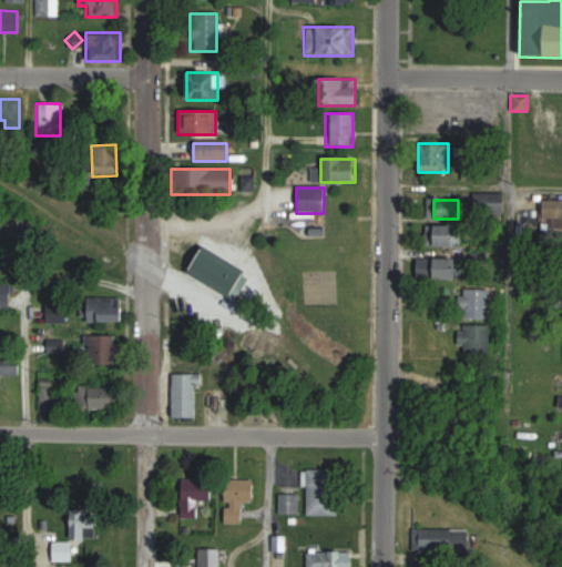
[(554,232),(561,231),(561,201),(540,201),(540,220),(554,220),(554,232)]
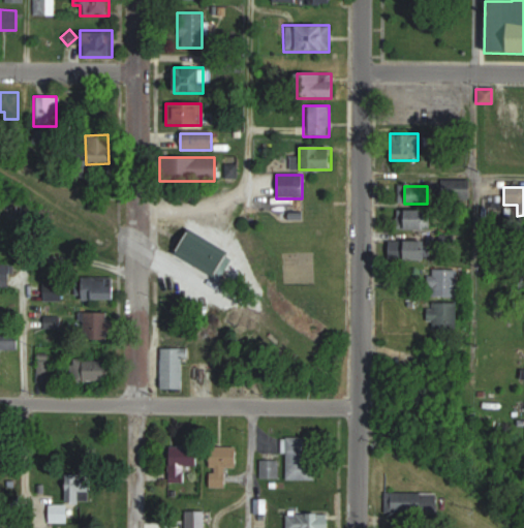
[(403,229),(426,229),(426,211),(403,211),(403,229)]
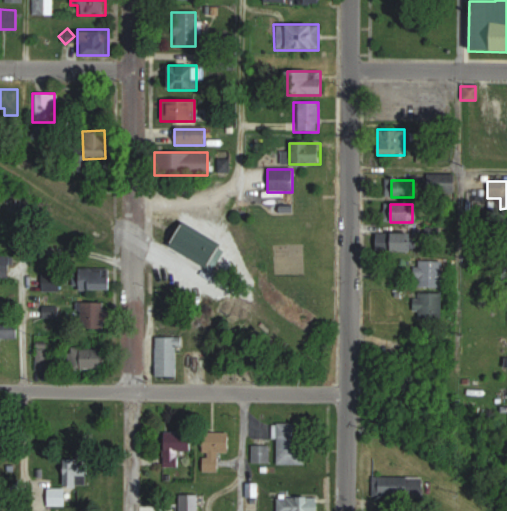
[(221,244),(182,222),(169,247),(208,269),(221,244)]
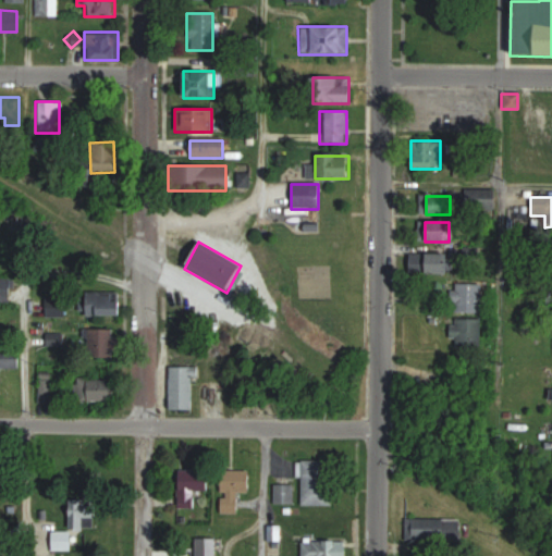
[(425,274),(450,274),(450,254),(425,254),(425,274)]
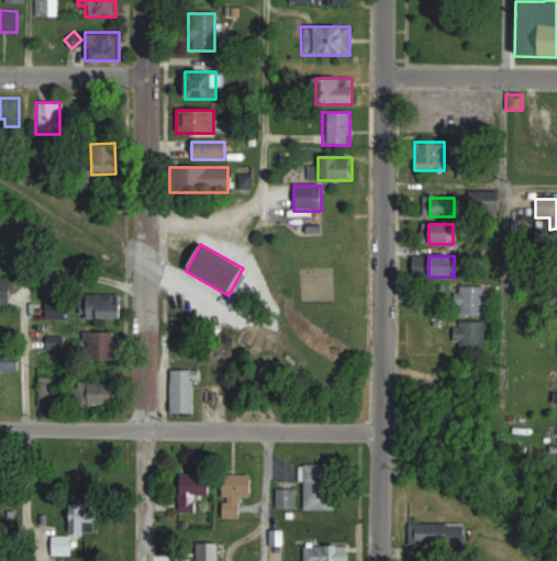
[(483,316),(483,287),(454,287),(454,316),(483,316)]
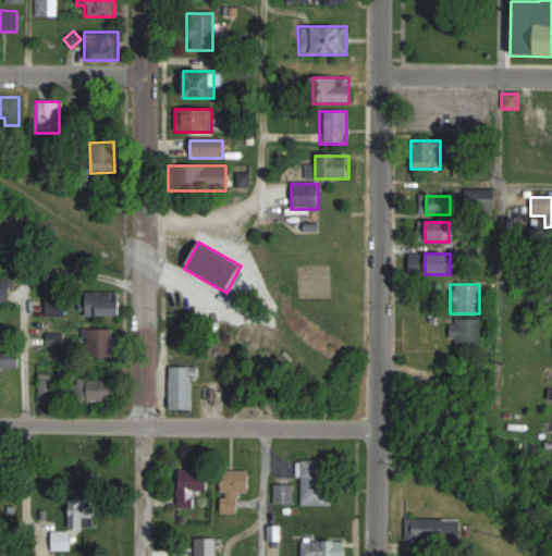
[(119,316),(119,294),(85,294),(85,316),(119,316)]
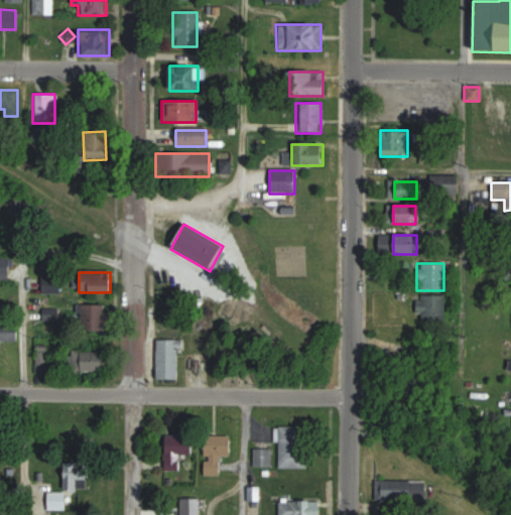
[(39,294),(57,293),(56,273),(38,274),(39,294)]
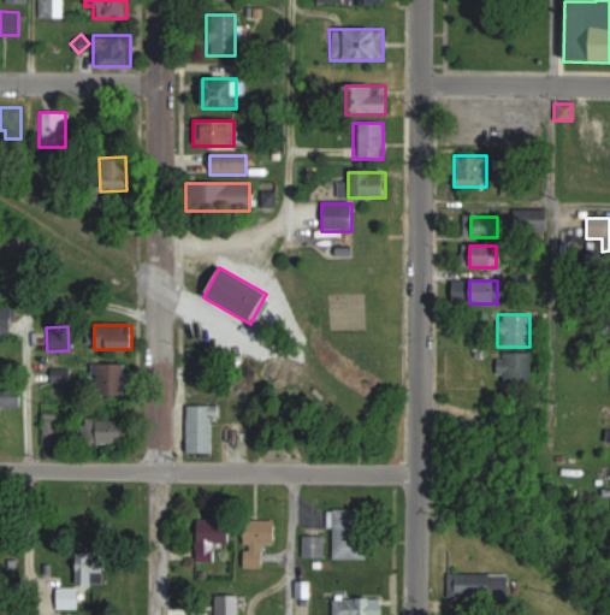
[(497,385),(529,385),(529,353),(497,353),(497,385)]
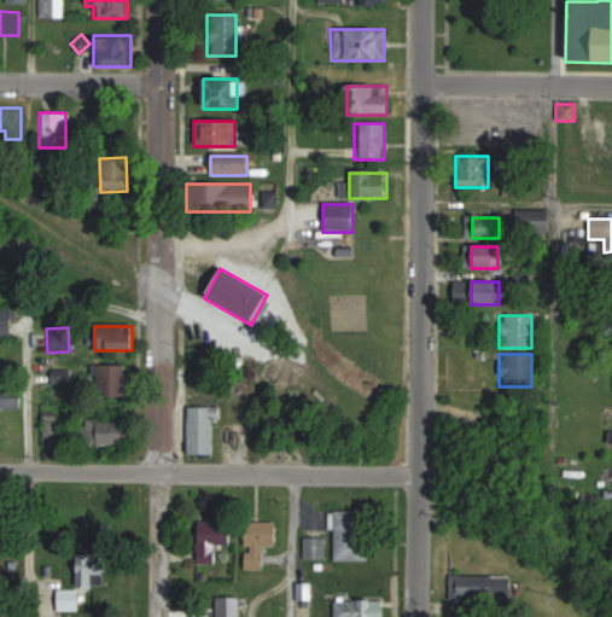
[(124,397),(124,366),(91,366),(91,397),(124,397)]
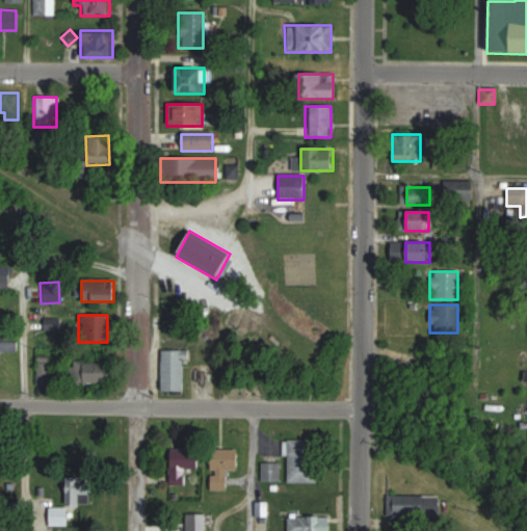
[(3,351),(16,351),(15,334),(0,334),(0,381),(3,381),(3,351)]
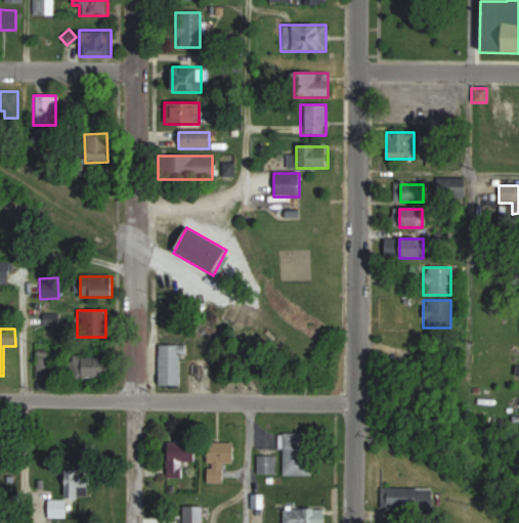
[(49,346),(33,346),(33,380),(49,380),(49,346)]
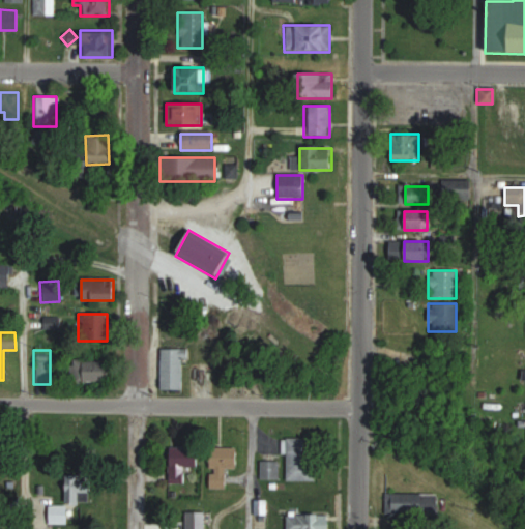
[(158,390),(181,390),(181,350),(158,350),(158,390)]
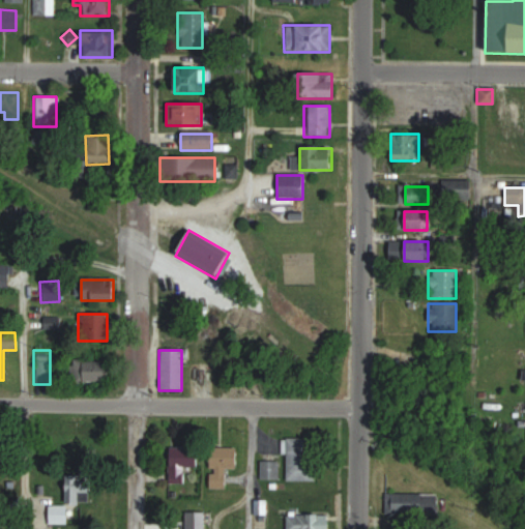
[(71,359),(71,382),(107,382),(107,359),(71,359)]
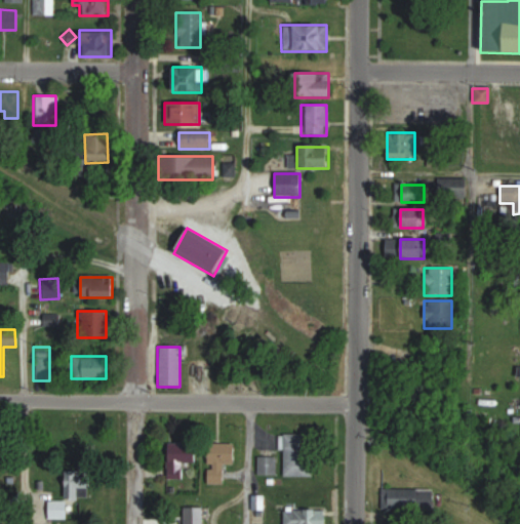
[(308,477),(308,434),(282,434),(282,477),(308,477)]
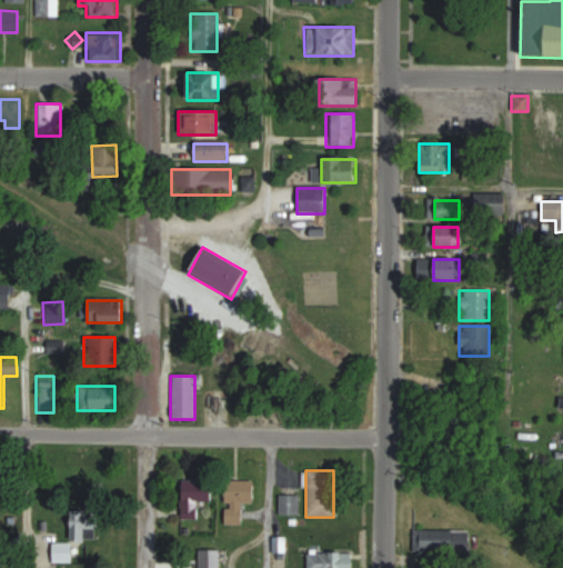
[(195,501),(209,501),(209,480),(179,480),(179,519),(195,519),(195,501)]
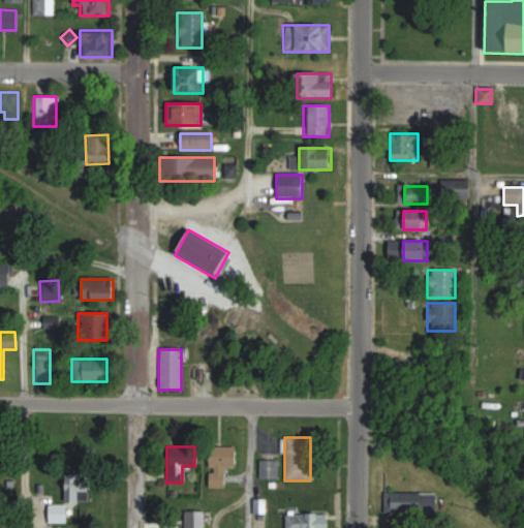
[(235,446),(207,446),(207,488),(223,488),(223,467),(235,467),(235,446)]
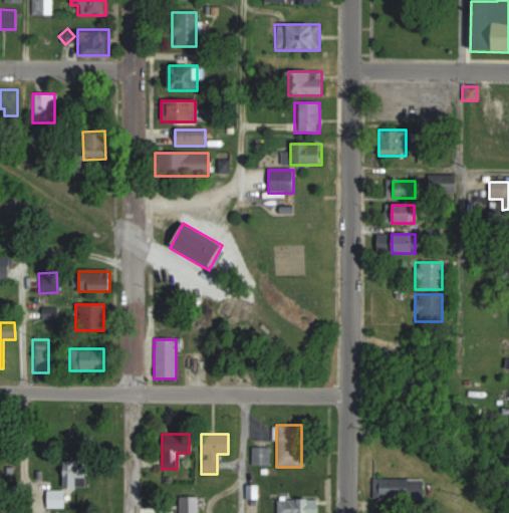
[(251,448),(251,465),(268,465),(268,448),(251,448)]
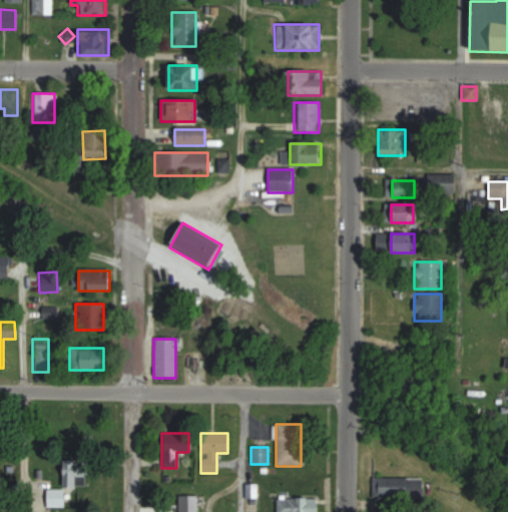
[(85,487),(85,471),(68,471),(68,486),(85,487)]
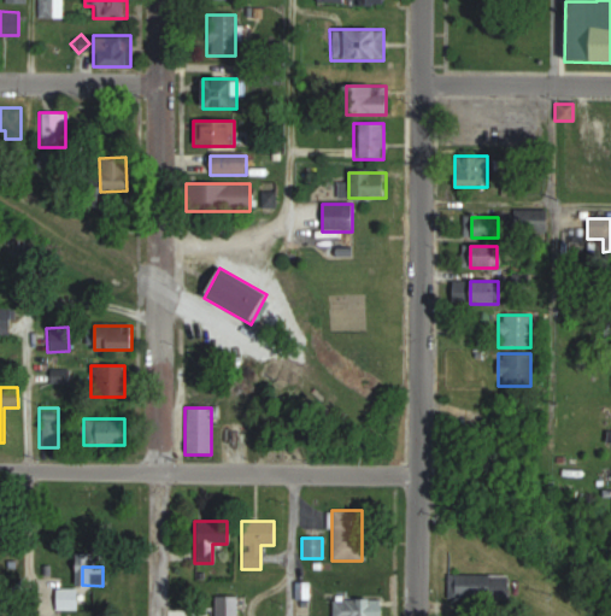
[(447,575),(447,602),(506,602),(506,576),(447,575)]
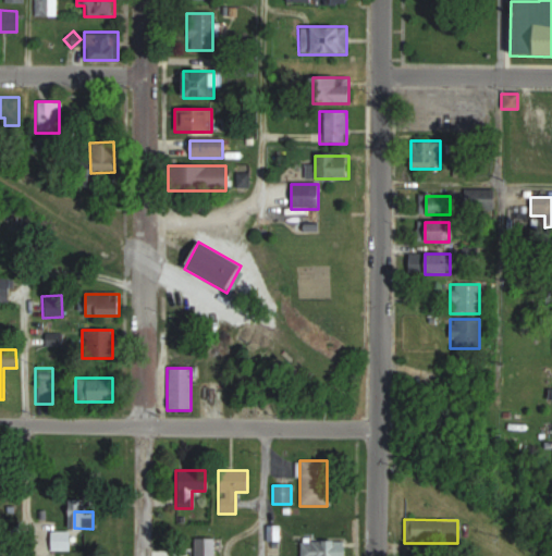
[(213,555),(213,538),(189,538),(189,555),(213,555)]
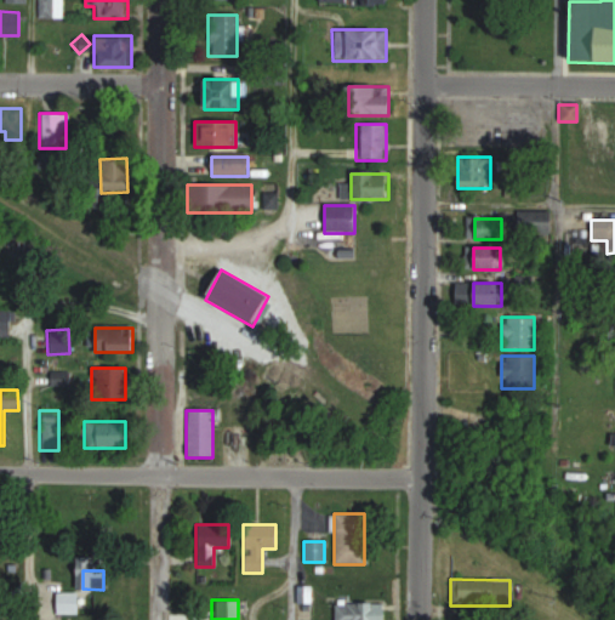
[(385,619),(385,602),(332,602),(331,619),(385,619)]
